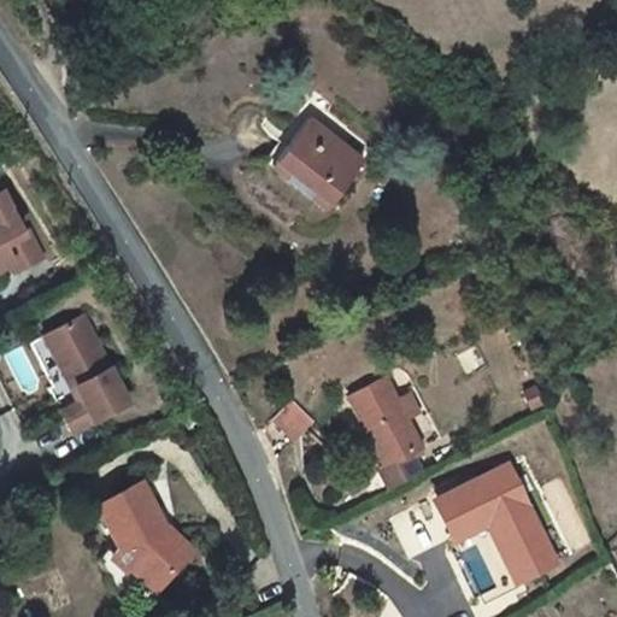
[(363,162),(309,118),(271,166),(325,210),(363,162)]
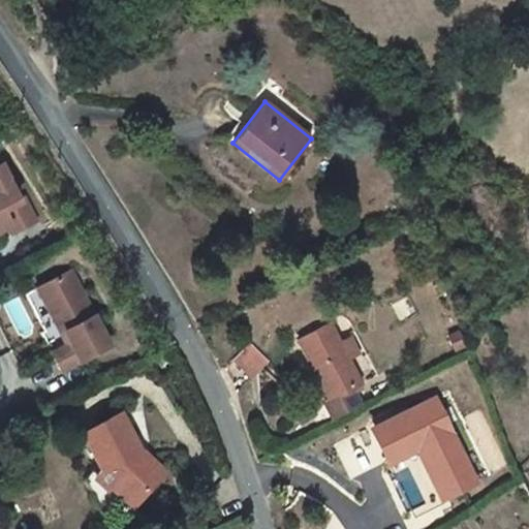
[(2,163),(0,164),(0,228),(10,224),(14,232),(37,221),(25,197),(21,200),(2,163)]
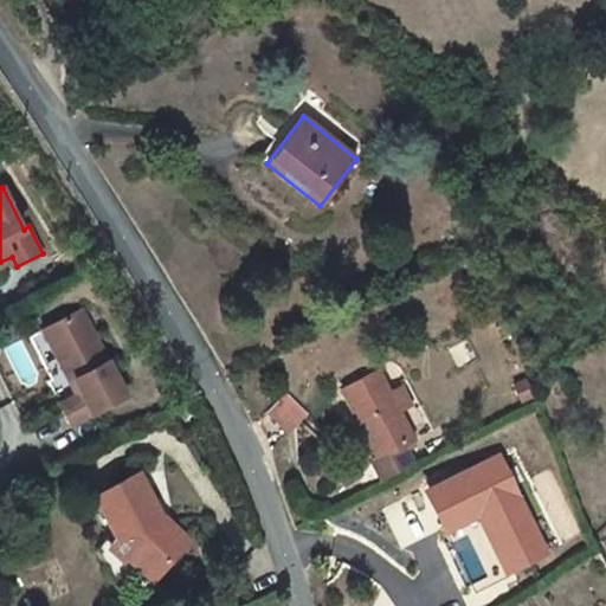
[(82,309),(43,329),(70,381),(73,379),(81,392),(59,404),(70,424),(126,395),(82,309)]
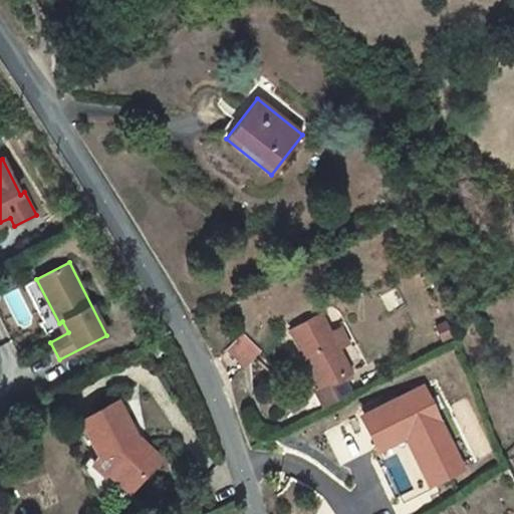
[(59,323),(36,279),(25,285),(43,320),(40,322),(50,342),(68,332),(62,321),(59,323)]
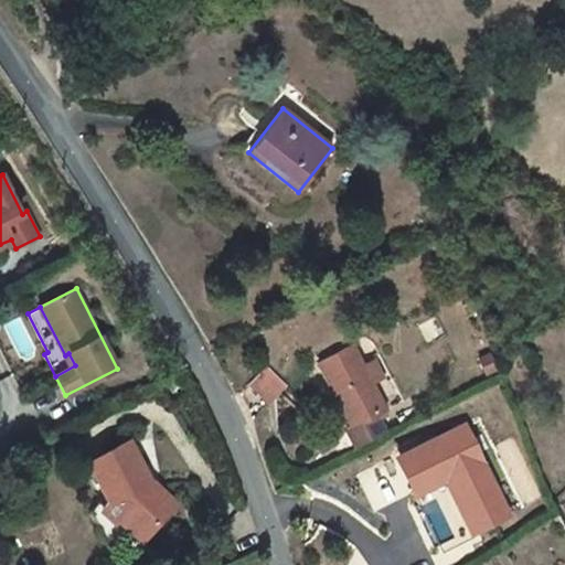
[(364,369),(352,347),(319,363),(351,426),(375,415),(385,409),(371,383),(364,369)]
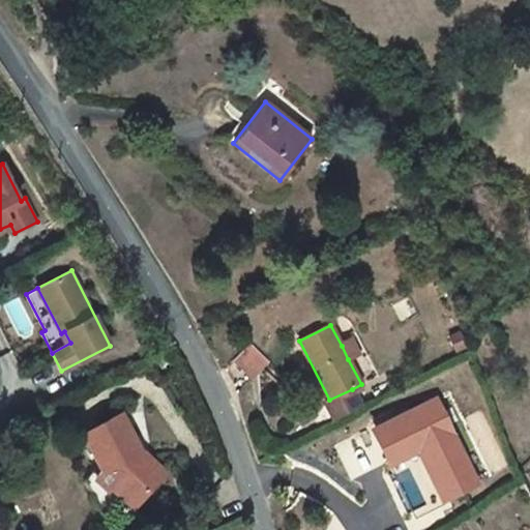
[(351,341),(342,346),(348,359),(358,354),(351,341)]
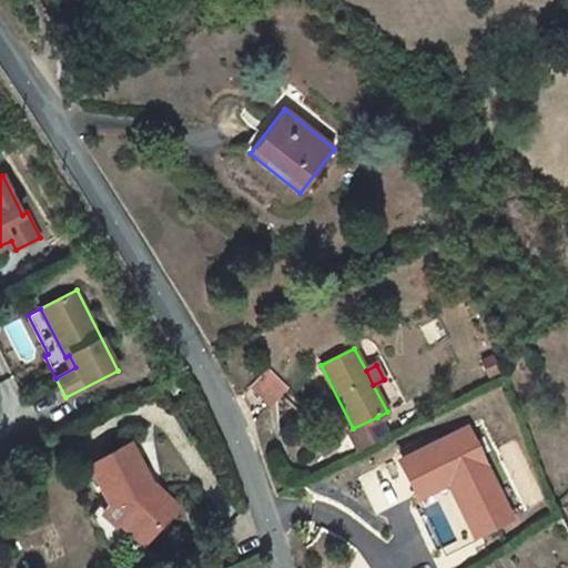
[(267,368),(250,386),(271,406),(287,388),(267,368)]
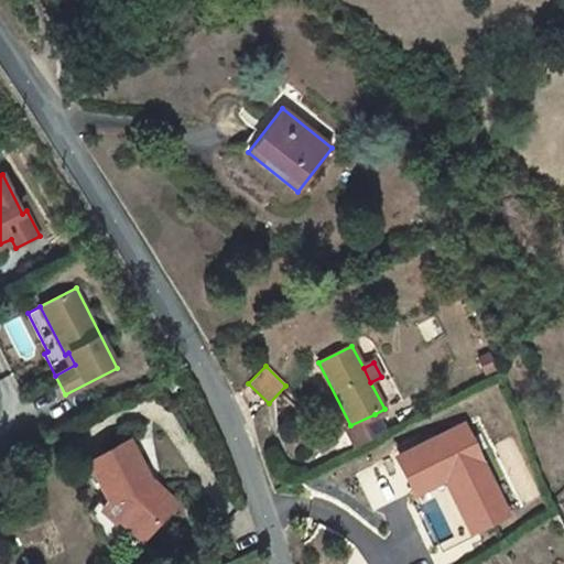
[(375,414),(350,425),(345,427),(355,445),(383,431),(375,414)]
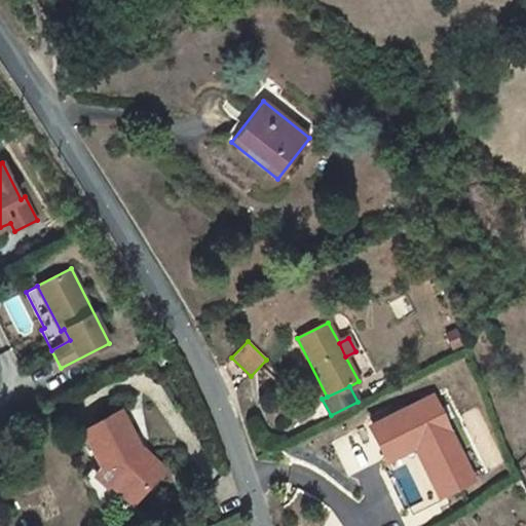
[(415,446),(448,429),(433,398),(370,427),(385,459),(415,446)]
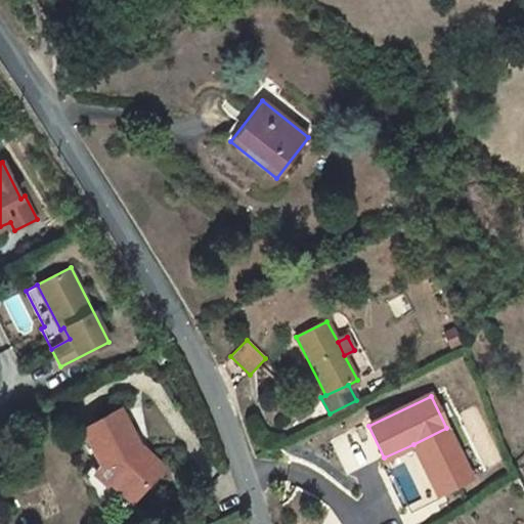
[(144,456),(120,410),(83,431),(101,466),(94,474),(106,485),(110,482),(131,501),(163,467),(150,455),(144,456)]
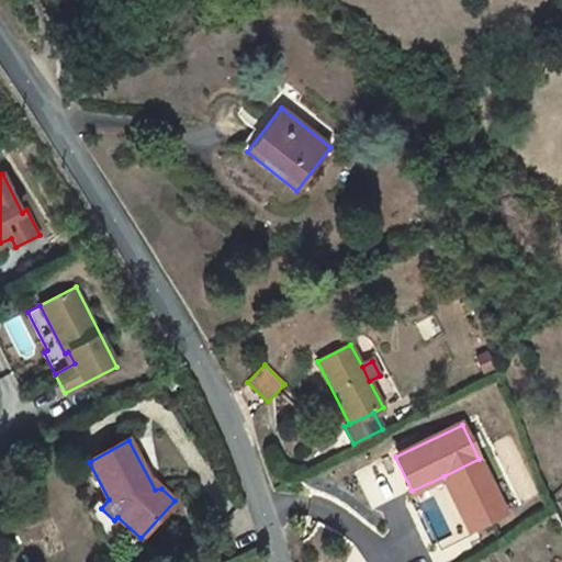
[(505,513),(479,459),(444,476),(460,512),(467,509),(474,527),(505,513)]
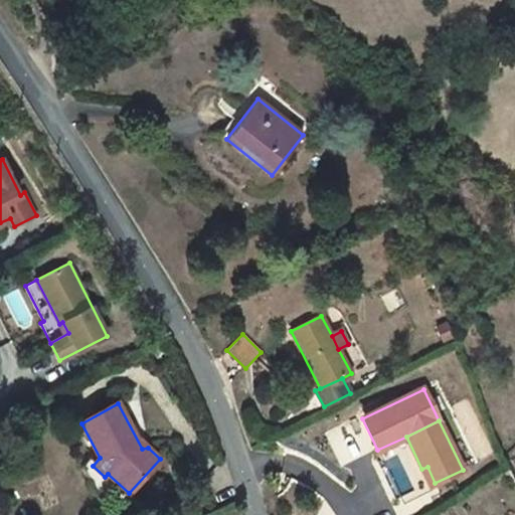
[(427,467),(421,469),(430,485),(435,483),(427,467)]
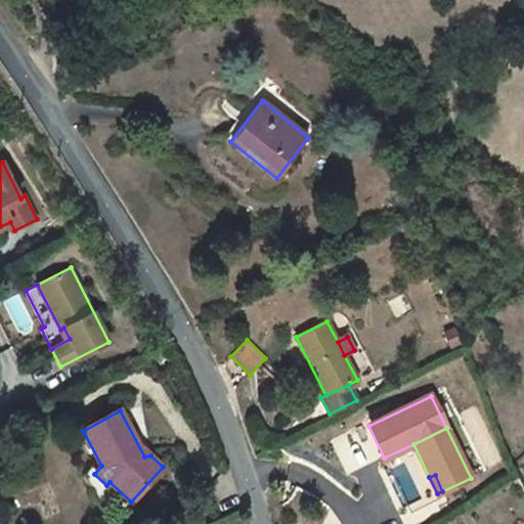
All buildings are outlined.
